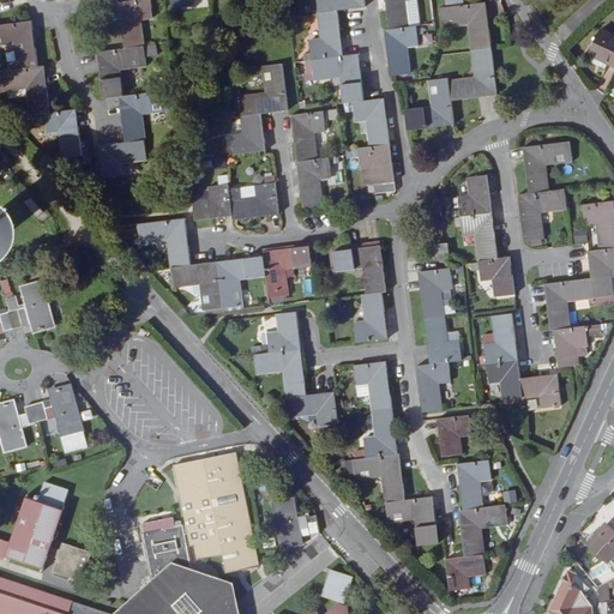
[(120,5),(126,49),(145,47),(146,47),(144,22),(154,20),(151,0),(120,5)]
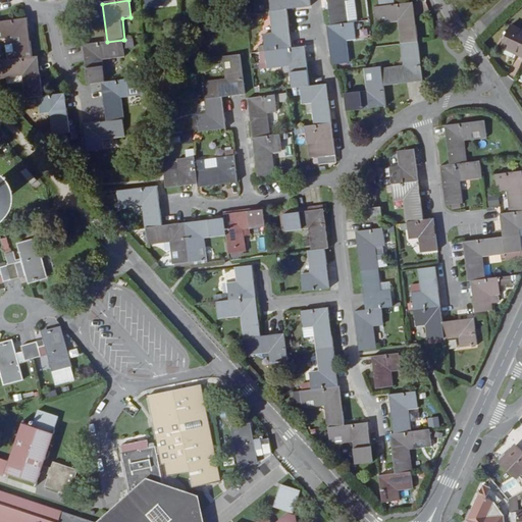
[(146,0),(147,8),(164,6),(163,0),(146,0)]
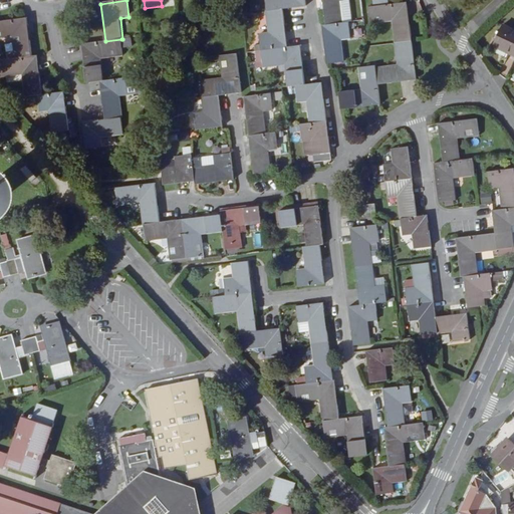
[(306,7),(305,0),(266,0),(267,12),(283,10),(306,7)]
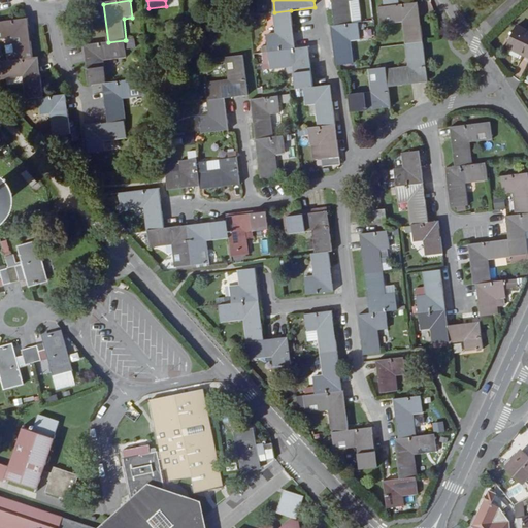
[(332,0),(335,26),(353,24),(351,0),(332,0)]
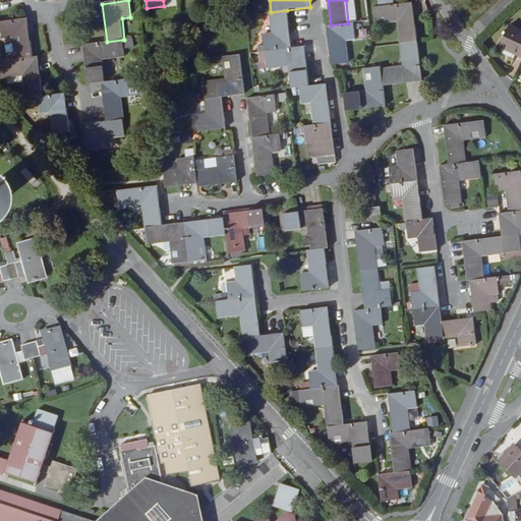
[(357,22),(354,0),(346,0),(348,23),(354,22),(357,22)]
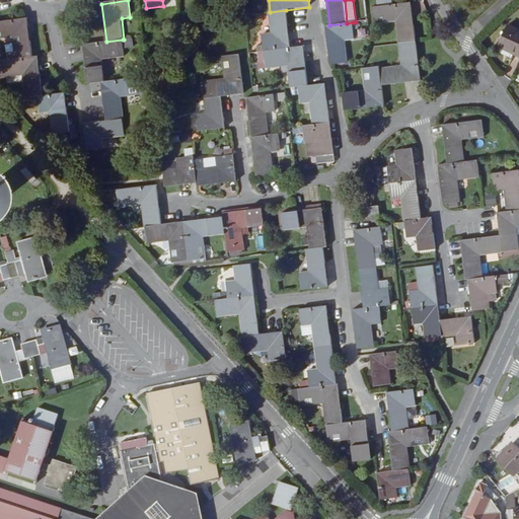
[(375,0),(377,6),(371,7),(373,20),(374,24),(396,22),(398,43),(417,41),(412,2),(392,4),(391,0),(375,0)]
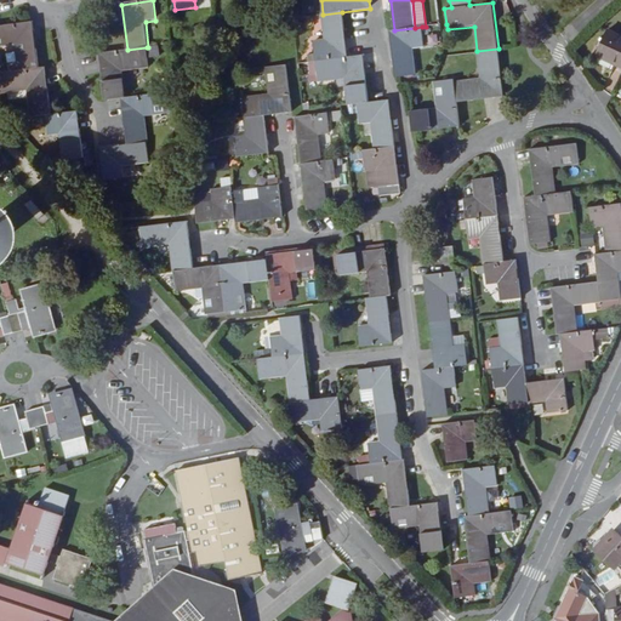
[(348,57),(342,12),(323,15),(322,15),(325,40),(314,41),(317,61),(348,57)]
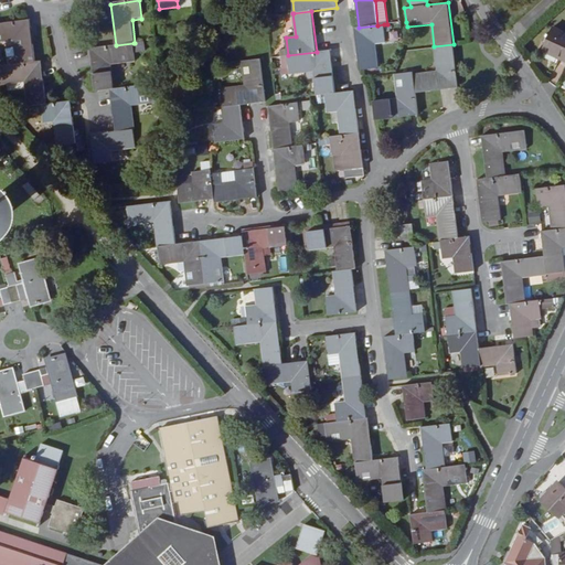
[(29,20),(0,23),(0,43),(13,42),(17,65),(36,63),(32,32),(31,27),(30,20),(29,20)]
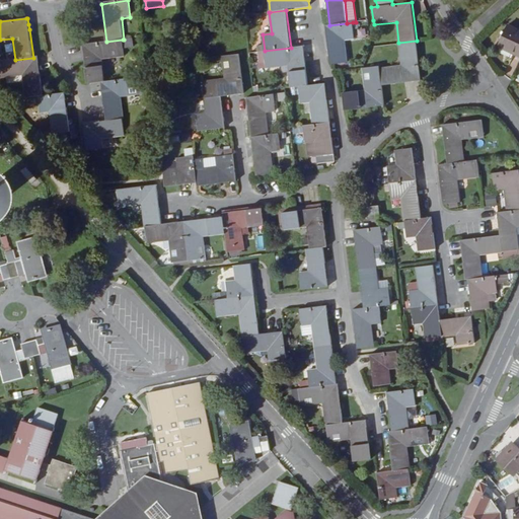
[(331,65),(348,63),(345,41),(355,40),(353,22),(347,23),(329,25),(326,25),(331,65)]
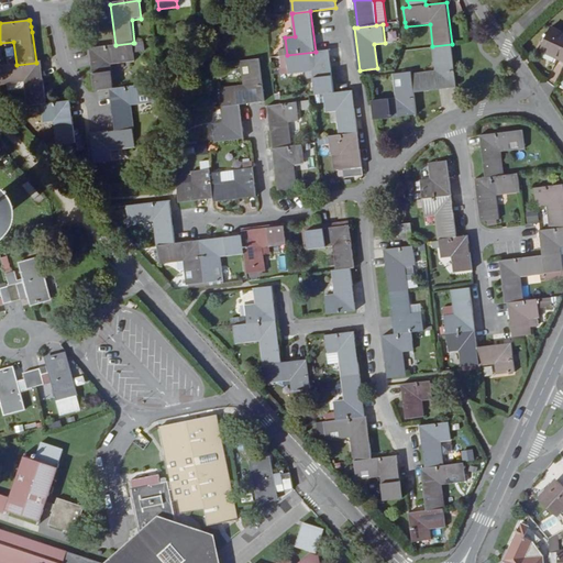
[(562,31),(551,26),(541,50),(562,59),(562,31)]
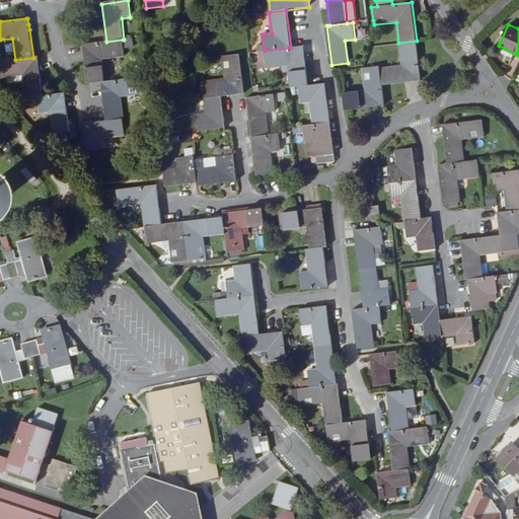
[(125,57),(123,40),(106,42),(83,45),(88,84),(102,82),(105,82),(103,60),(125,57)]
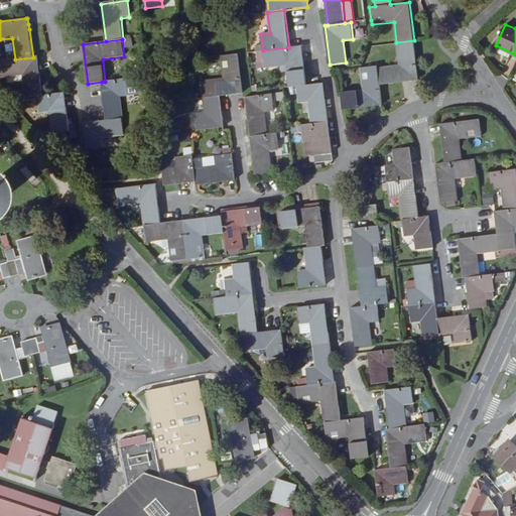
[(396,42),(399,66),(378,68),(380,85),(418,80),(414,40),(396,42)]
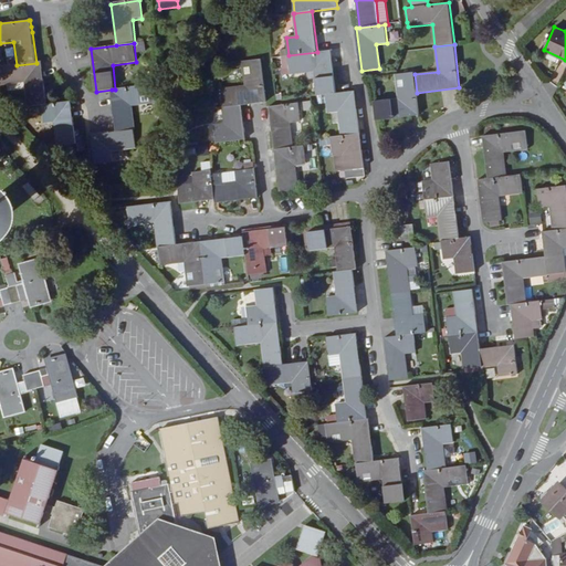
[(289,55),(291,75),(315,72),(318,96),(326,95),(336,94),(331,50),(327,50),(317,52),(289,55)]
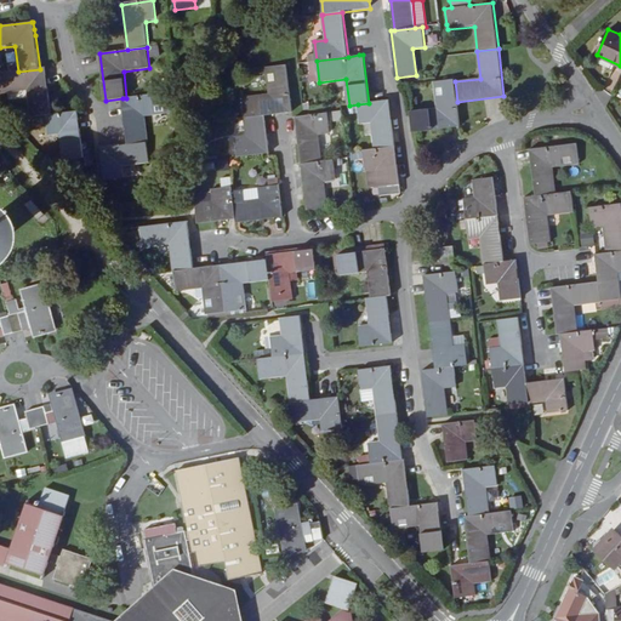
[(245,117),(246,119),(265,117),(292,113),(286,66),(266,68),(269,95),(243,98),(245,117)]
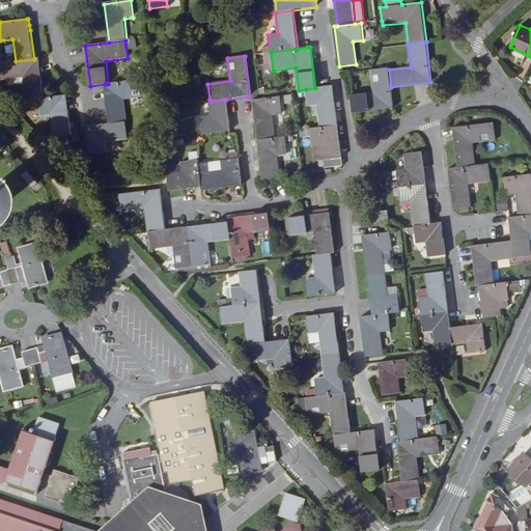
[(0,81),(1,81),(1,82),(23,79),(26,101),(39,100),(45,99),(39,58),(34,59),(16,61),(0,62),(0,81)]
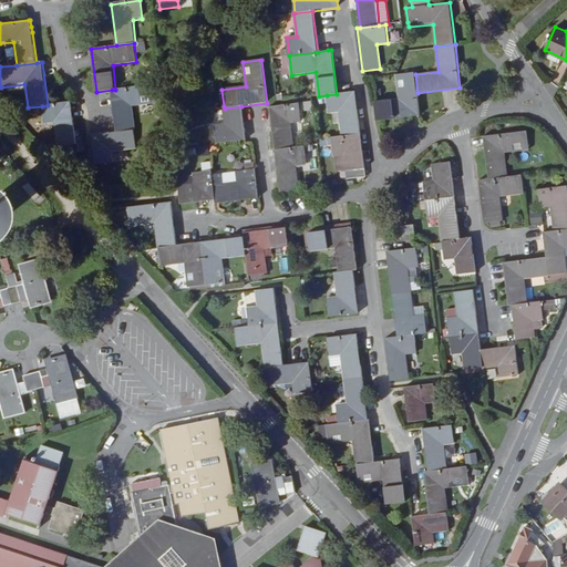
[(415,74),(415,73),(395,75),(399,99),(375,102),(378,121),(421,115),(418,93),(415,74)]
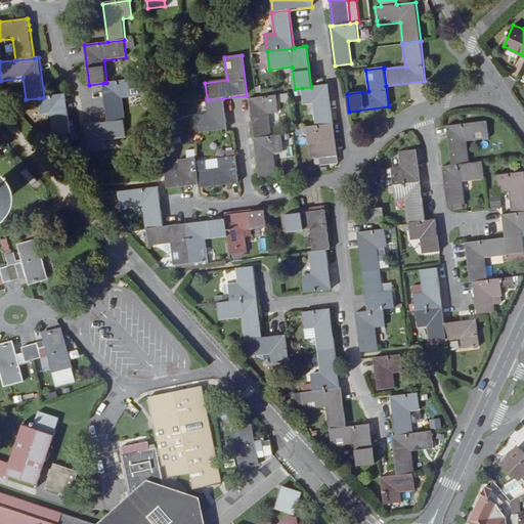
[(133,79),(106,83),(103,83),(108,123),(125,121),(126,121),(123,98),(135,97),(133,79)]
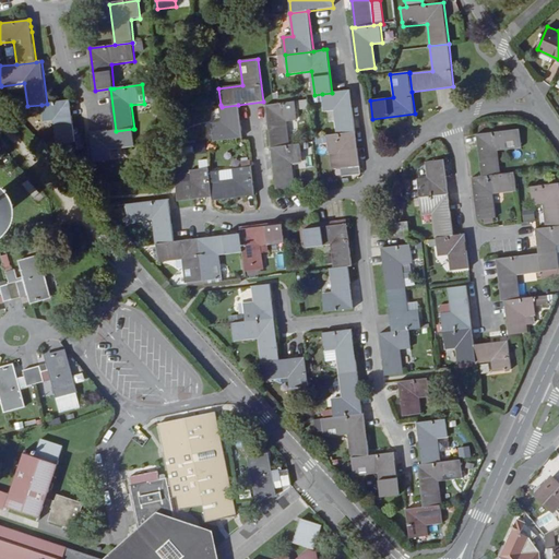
[(337,135),(356,132),(351,91),(332,93),(322,94),(324,114),(334,113),(337,135)]
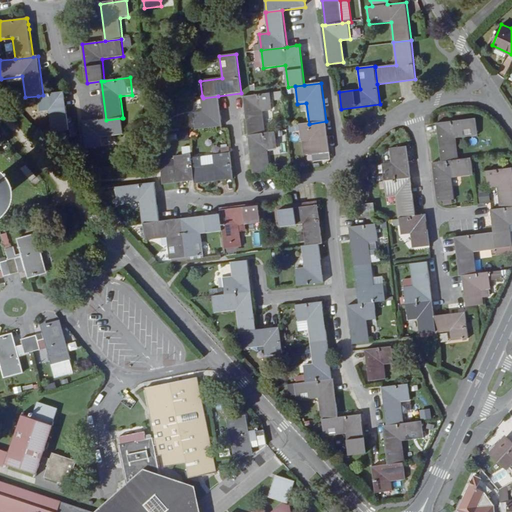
[(70,131),(65,92),(43,95),(38,96),(40,113),(49,112),(52,133),(70,131)]
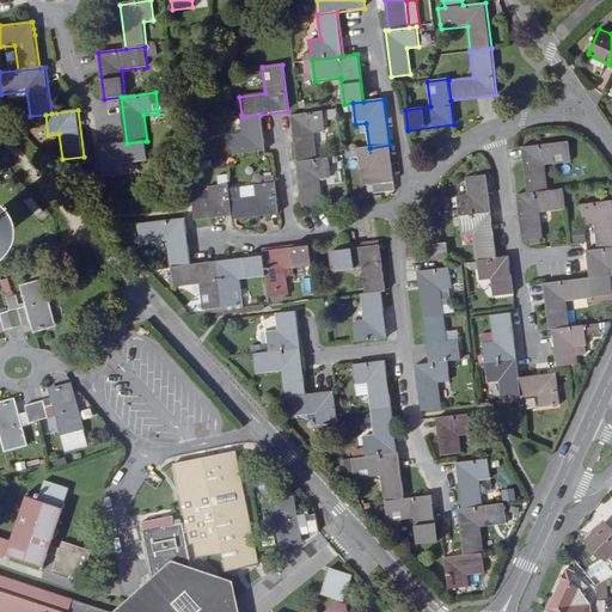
[(323,112),(292,116),(298,161),(318,159),(316,134),(326,132),(323,112)]
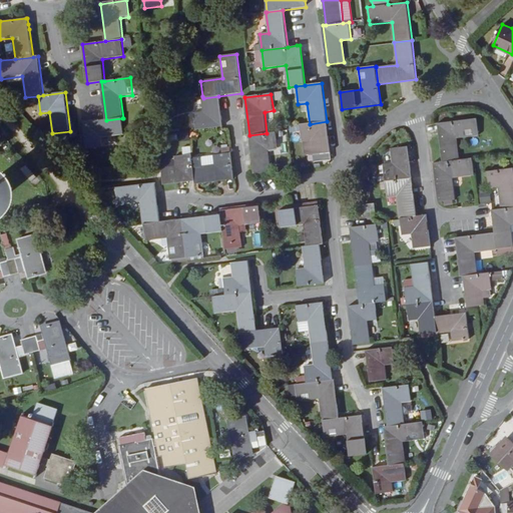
[(194,113),(196,130),(222,126),(218,96),(203,98),(201,98),(203,112),(194,113)]
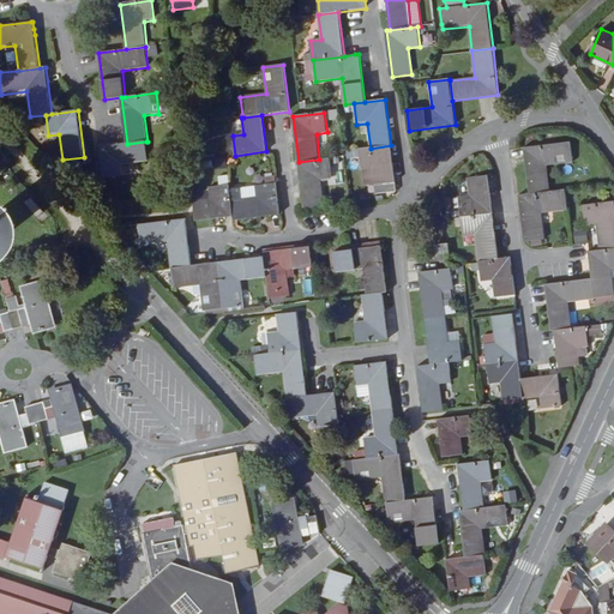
[(124,178),(122,166),(149,163),(146,142),(127,144),(100,148),(102,163),(103,179),(124,178)]
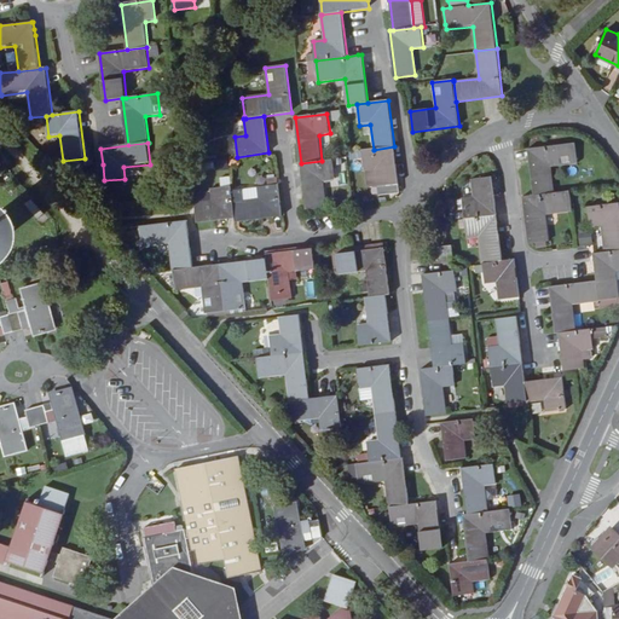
[(528,149),(534,196),(555,194),(553,166),(579,163),(576,143),(528,149)]
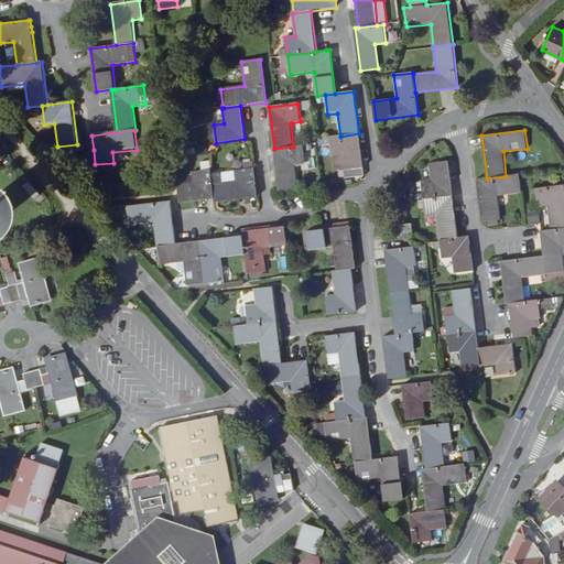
[(331,138),(333,156),(334,156),(343,155),(345,171),(346,179),(365,176),(359,133),(340,137),(331,138)]
